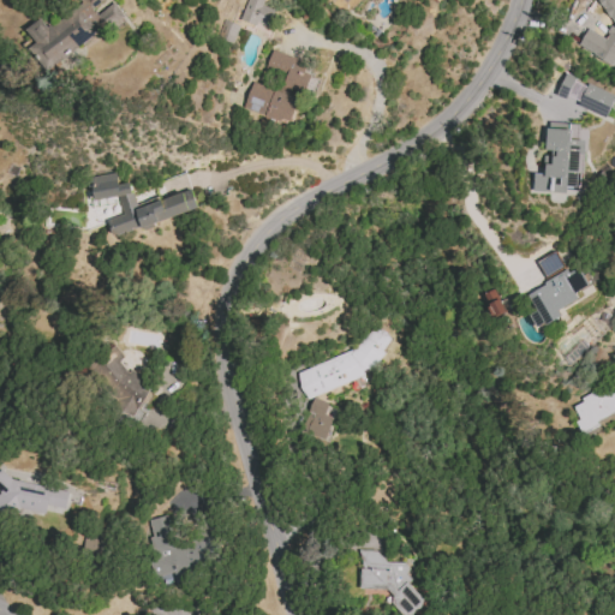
[(47,71),(123,16),(111,0),(109,1),(108,0),(71,0),(76,6),(47,28),(40,19),(25,29),(35,43),(30,48),(47,71)]
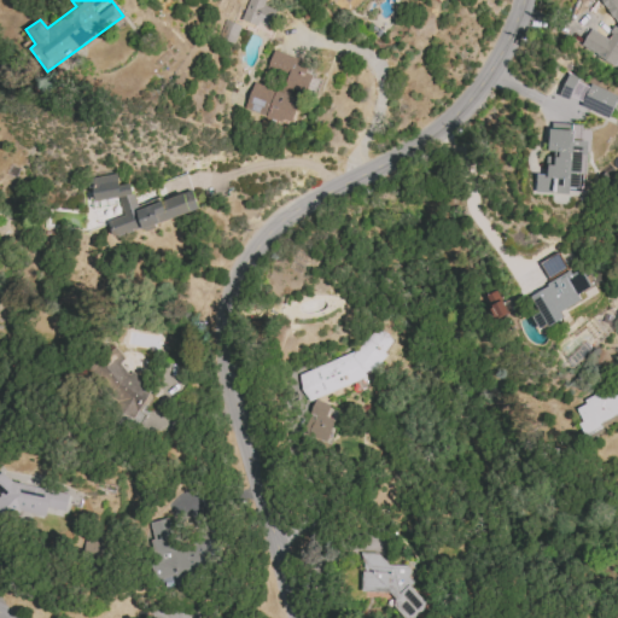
[(617,0),(598,0),(613,22),(606,36),(590,28),(579,48),(616,68),(617,63),(617,0)]
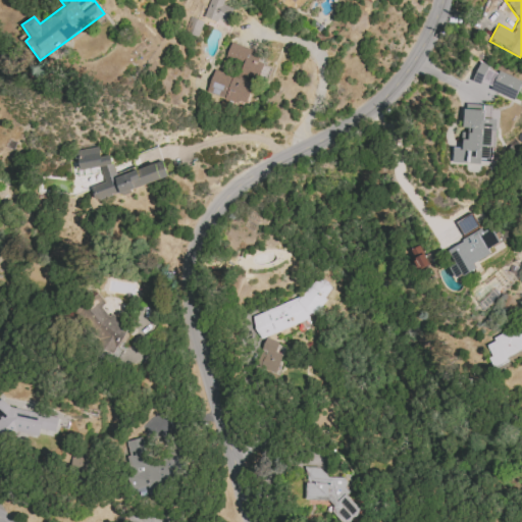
[(203,21),(190,17),(184,33),(198,37),(203,21)]
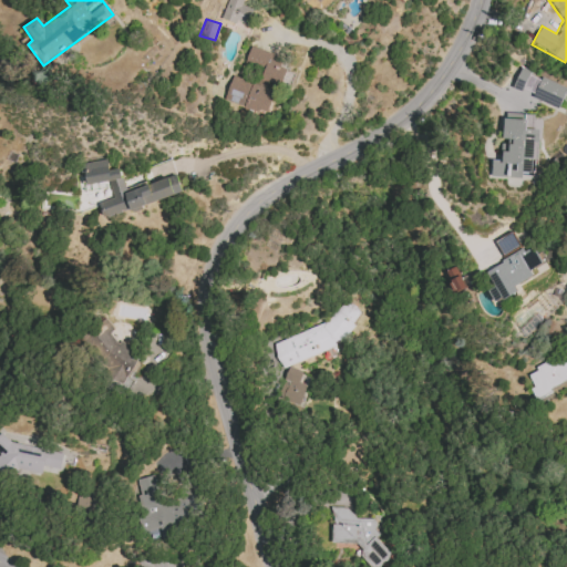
[(225,101),(269,114),(276,91),(266,88),(268,82),(281,86),(290,60),(249,48),(244,64),(260,70),(257,83),(232,75),(225,101)]
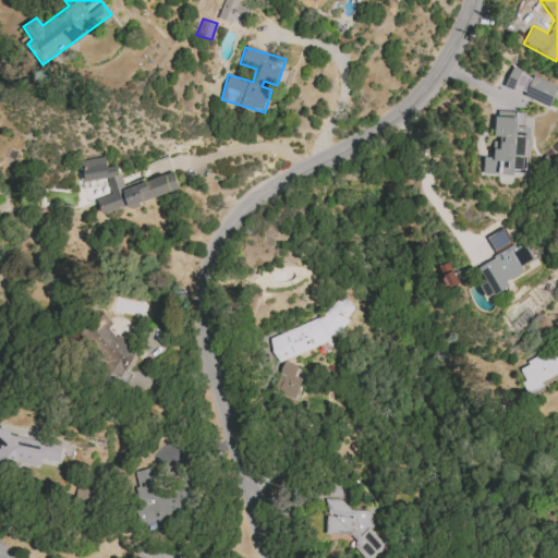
[(557,87),(512,68),(505,86),(549,106),(557,87)]
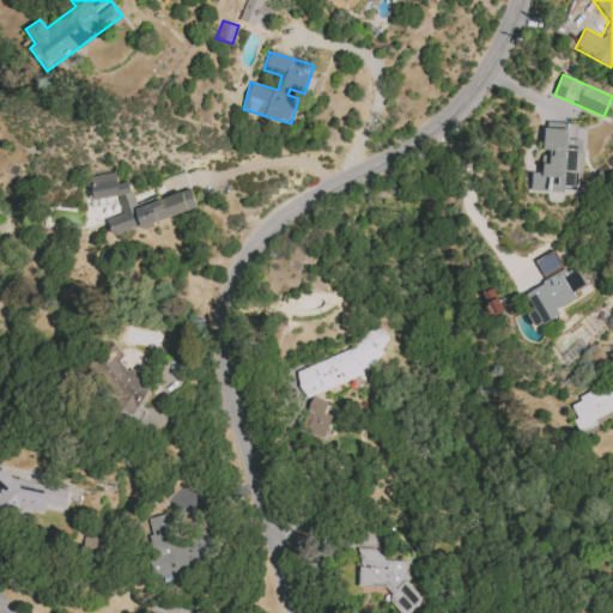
[(577,123),(546,122),(545,153),(542,153),(542,174),(533,173),(532,192),(578,193),(581,140),(577,140),(577,123)]
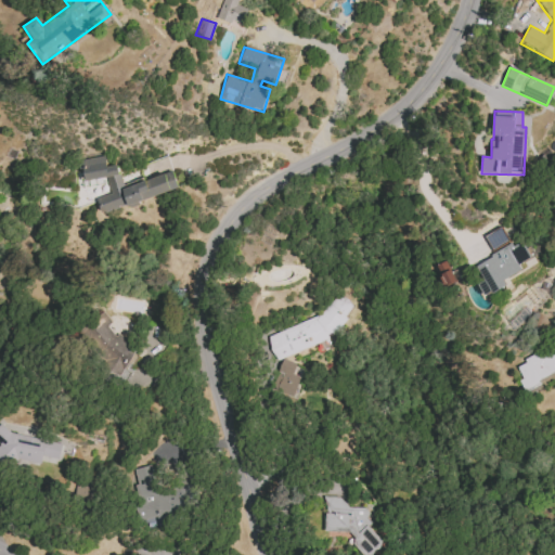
[(173,171),(125,188),(117,165),(108,167),(104,155),(80,163),(88,183),(106,177),(112,194),(98,198),(103,214),(130,204),(130,205),(179,189),(173,171)]
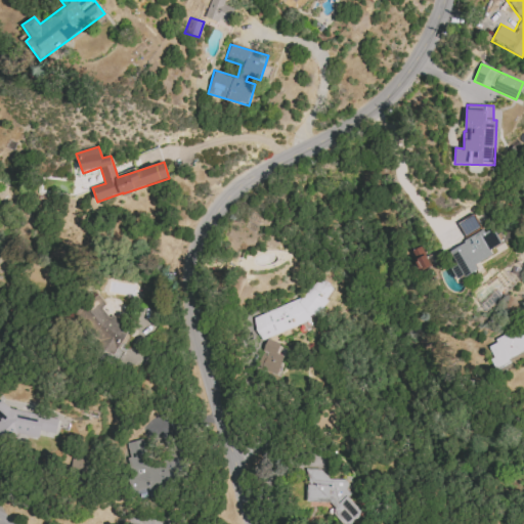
[(459,222),(468,242),(449,250),(457,266),(452,268),(459,280),(479,270),(476,264),(493,255),(490,250),(503,244),(494,227),(483,233),(474,215),(459,222)]
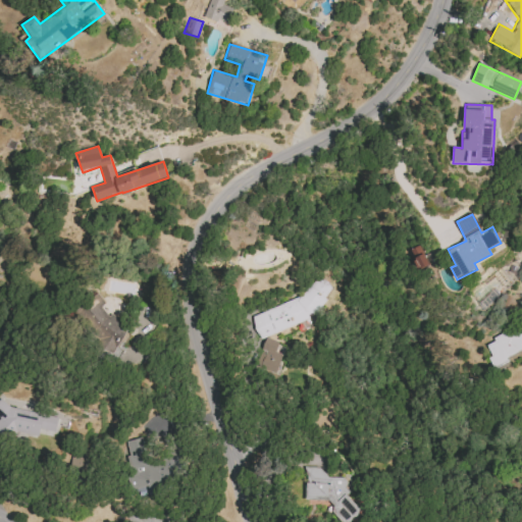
[(250,313),(257,336),(331,311),(323,289),(250,313)]
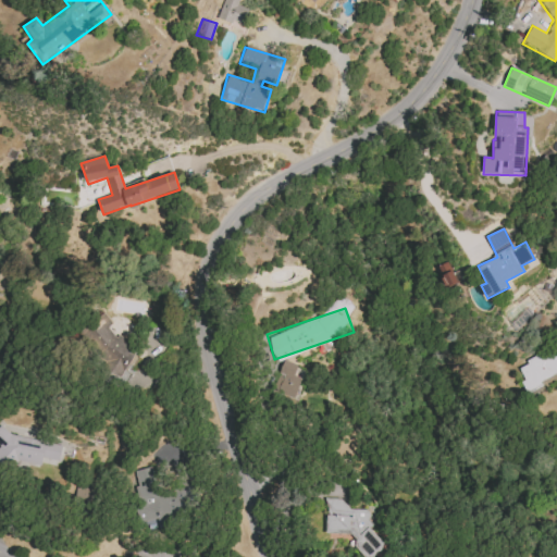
[(121,379),(139,348),(110,331),(115,322),(98,312),(83,338),(108,354),(101,366),(121,379)]
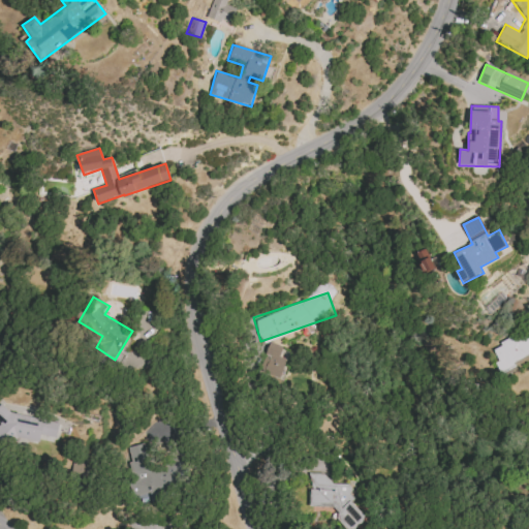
[(528,331),(491,348),(500,368),(528,354),(528,331)]
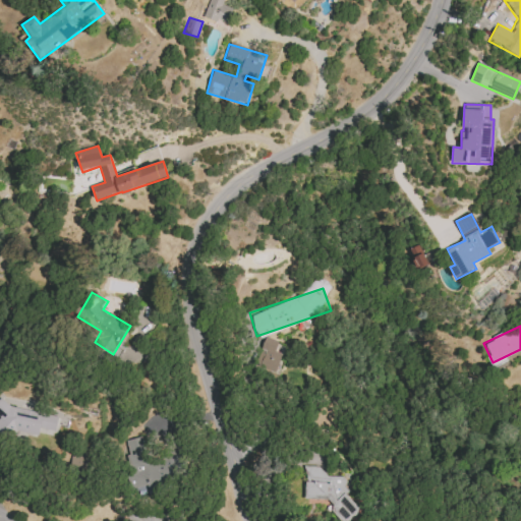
[(278,342),(265,337),(254,365),(275,373),(282,354),(275,351),(278,342)]
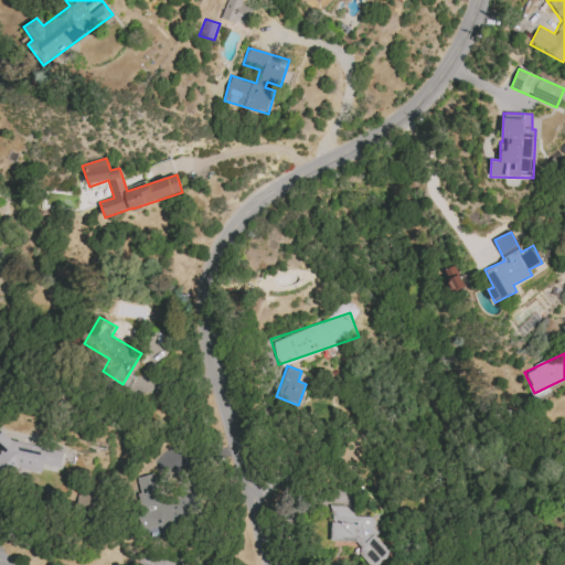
[(64,452),(12,441),(0,432),(0,430),(0,478),(10,467),(35,472),(38,475),(42,470),(55,472),(61,466),(64,452)]
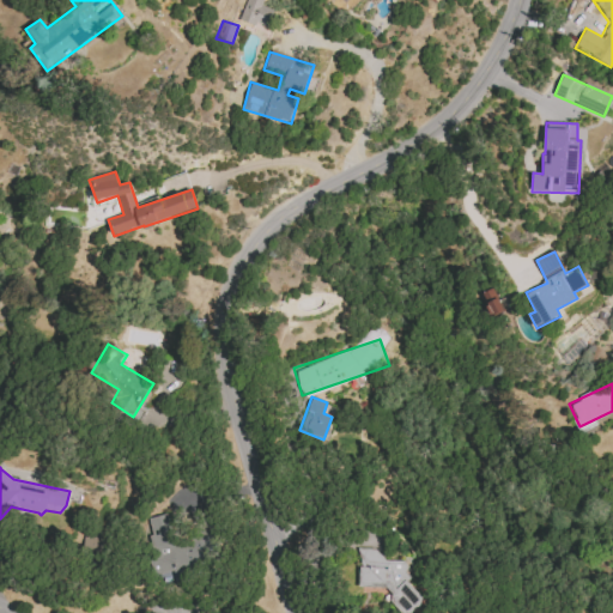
[(144,520),(159,576),(214,562),(207,532),(177,540),(170,513),(144,520)]
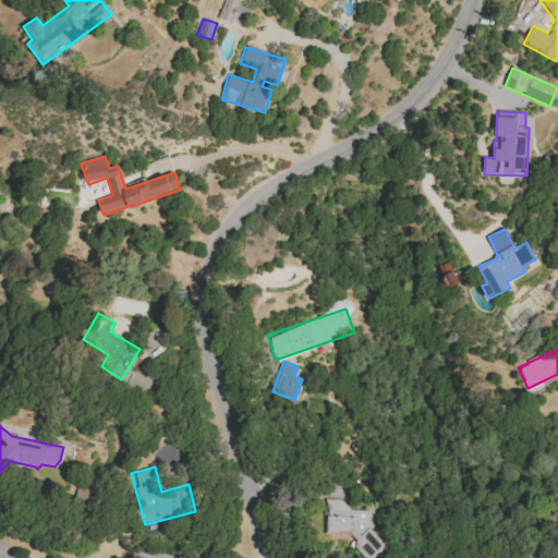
[(326,535),(359,536),(359,557),(361,557),(374,557),(376,510),(342,509),(342,499),(326,499),(326,535)]
